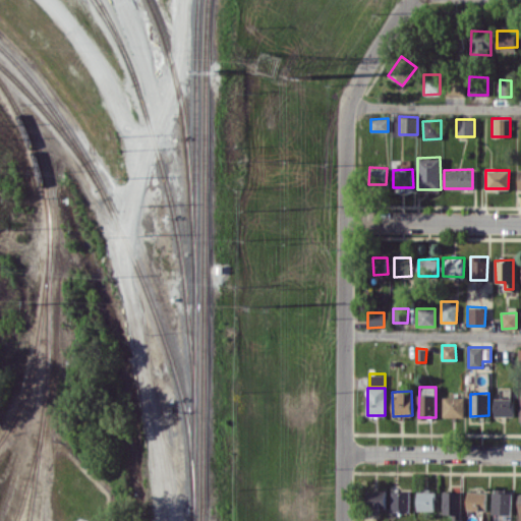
[(443,416),(464,416),(464,397),(443,396),(443,416)]
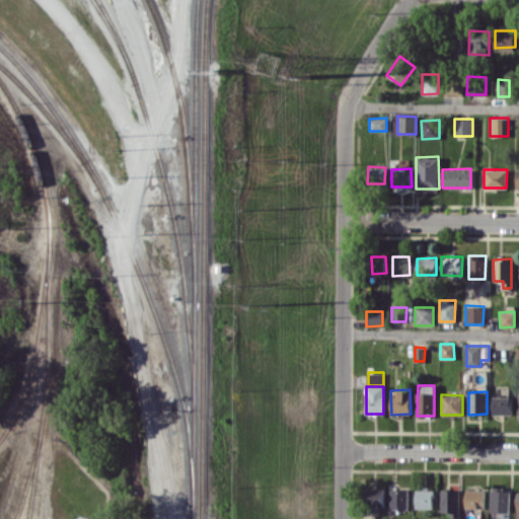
[(511,415),(511,396),(493,395),(493,414),(511,415)]
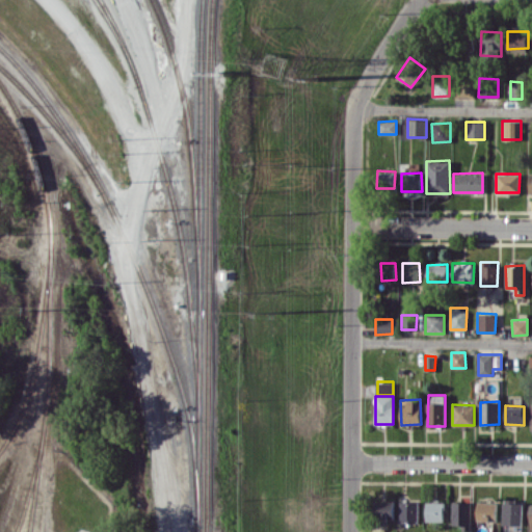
[(394,500),(373,501),(373,519),(394,519),(394,500)]
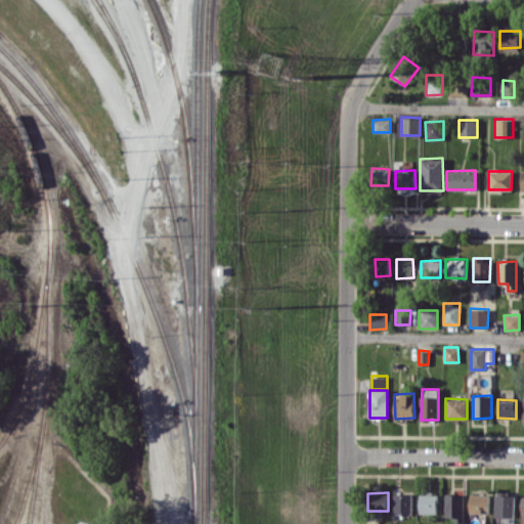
[(495,516),(515,517),(515,493),(496,492),(495,516)]
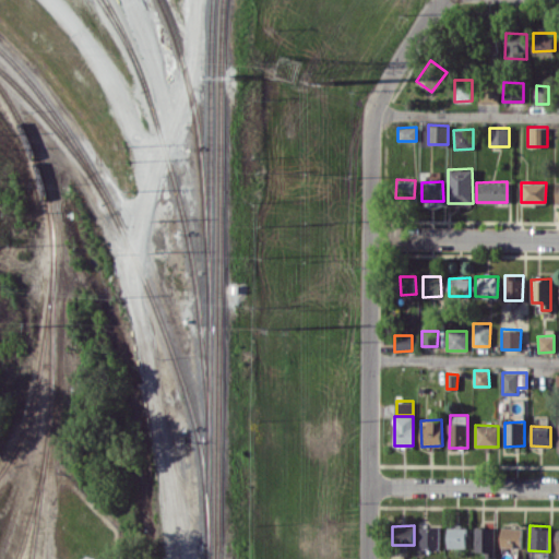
[(439,526),(420,526),(420,549),(439,549),(439,526)]
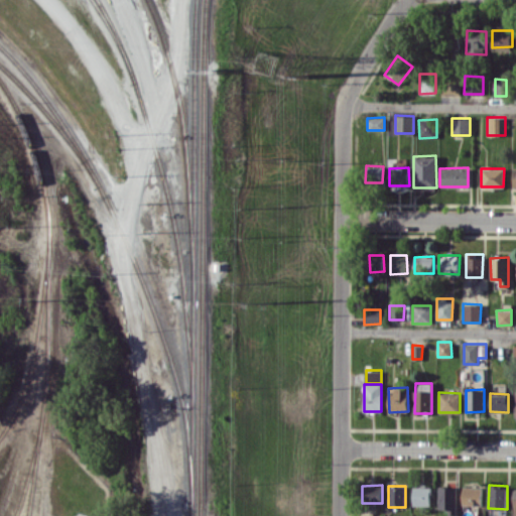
[(456,486),(437,487),(438,509),(457,508),(456,486)]
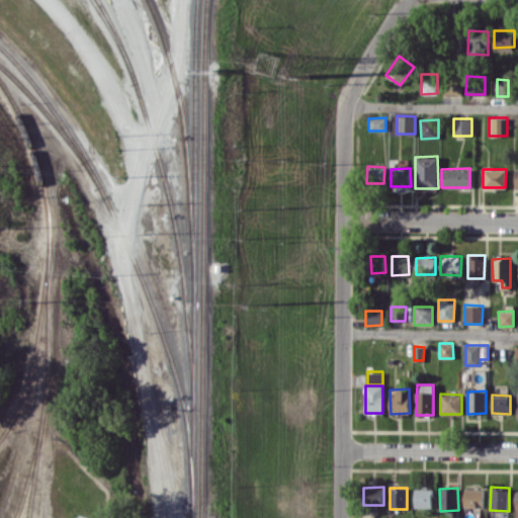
[(463,506),(484,507),(484,489),(464,488),(463,506)]
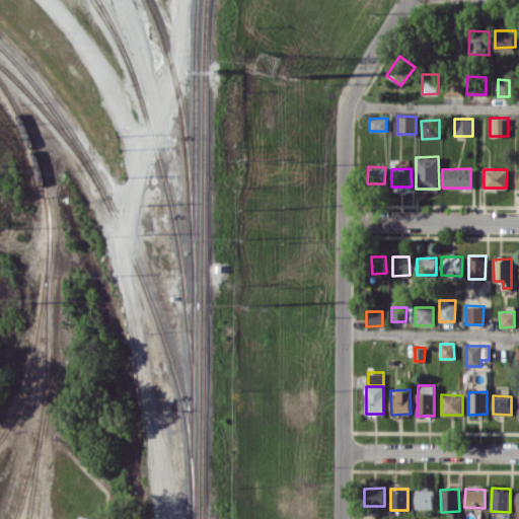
[(415,508),(433,508),(433,490),(416,490),(415,508)]
